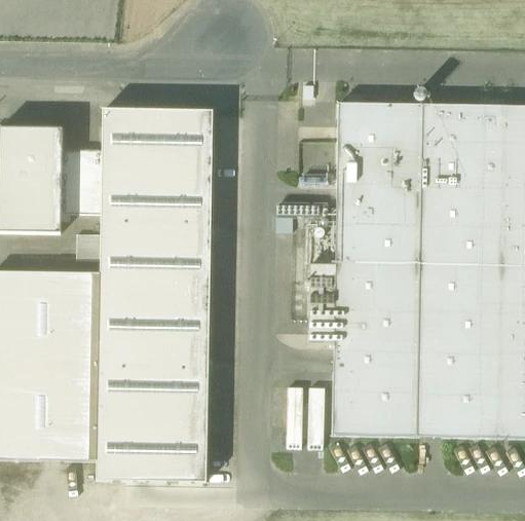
[(313,84),(303,84),(303,97),(313,97),(313,84)]
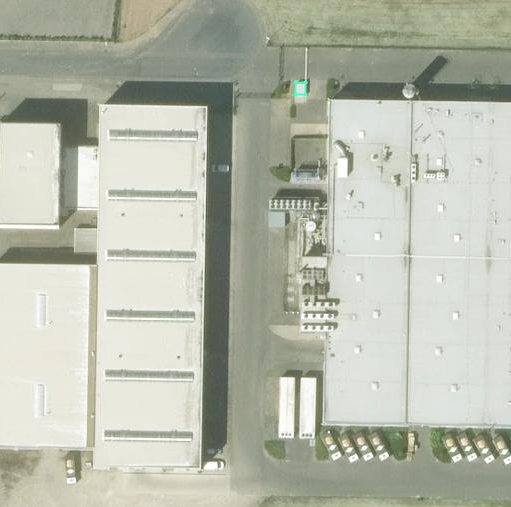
[(405,87),(403,92),(405,96),(409,97),(414,95),(415,91),(413,87),(409,86),(405,87)]
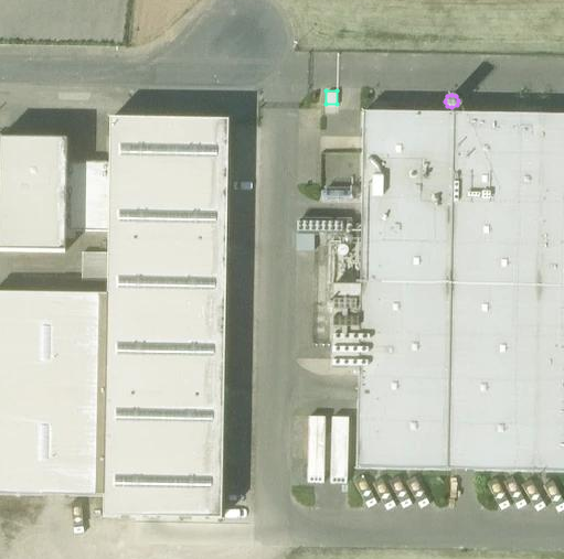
[(563,113),(364,109),(361,283),(359,366),(358,465),(563,469),(563,113)]
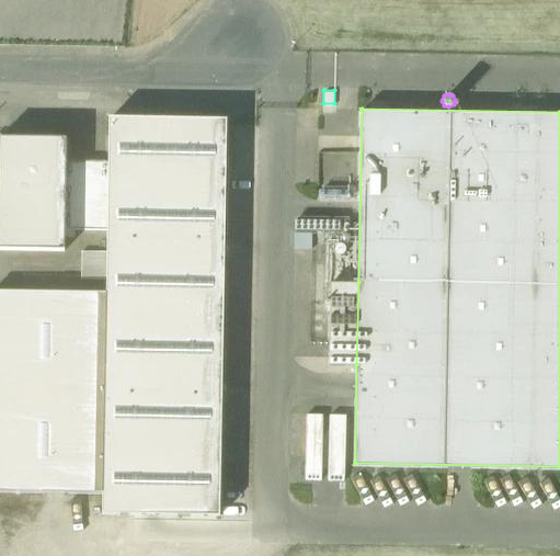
[(110,115),(110,158),(107,227),(107,248),(107,276),(106,290),(103,489),(103,511),(220,513),(227,117),(110,115)]
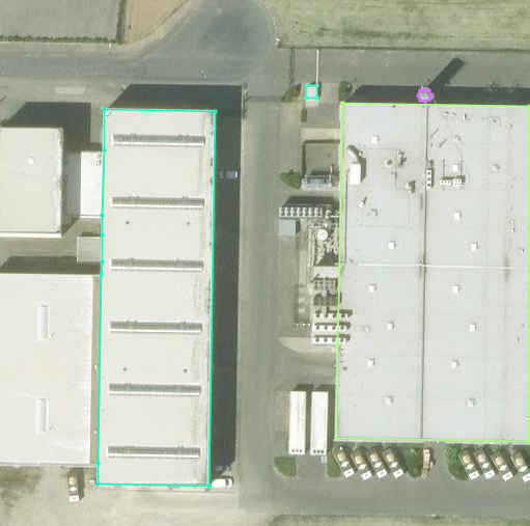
[(0,232),(61,234),(62,214),(63,149),(63,129),(0,127),(0,232)]
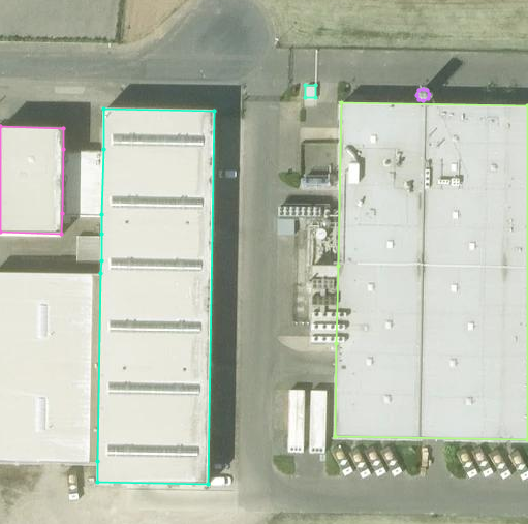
[(62,213),(101,214),(103,149),(63,149),(62,213)]
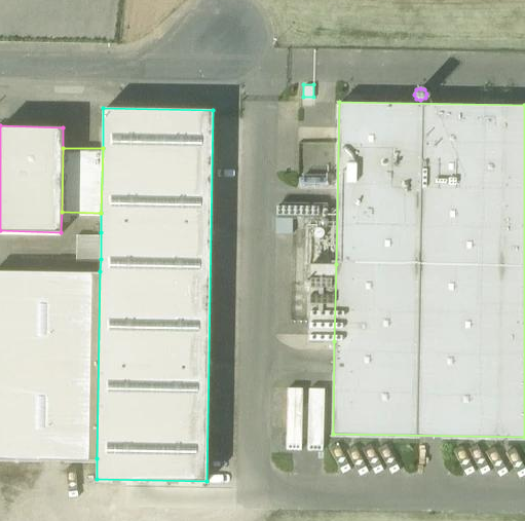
[(321,209),(277,208),(276,219),(320,220),(321,209)]
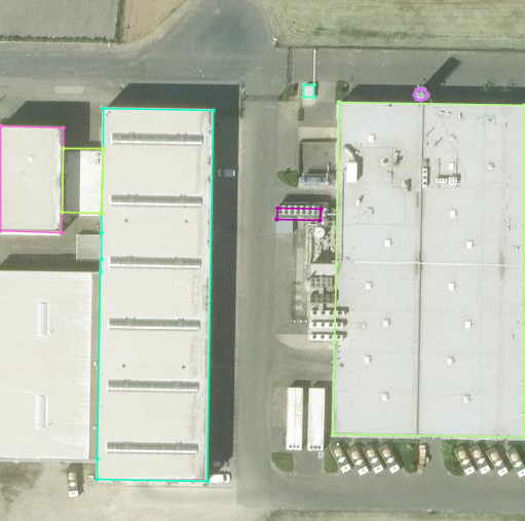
[(293,221),(277,221),(277,233),(292,233),(293,221)]
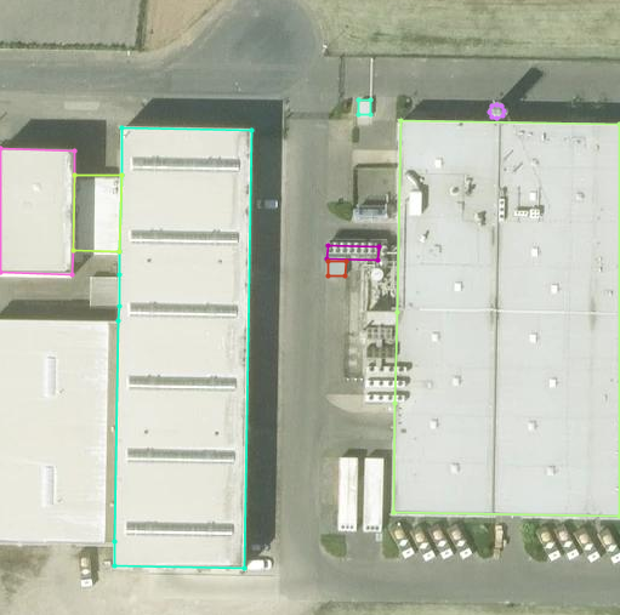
[(91,305),(119,306),(119,274),(91,274),(91,305)]
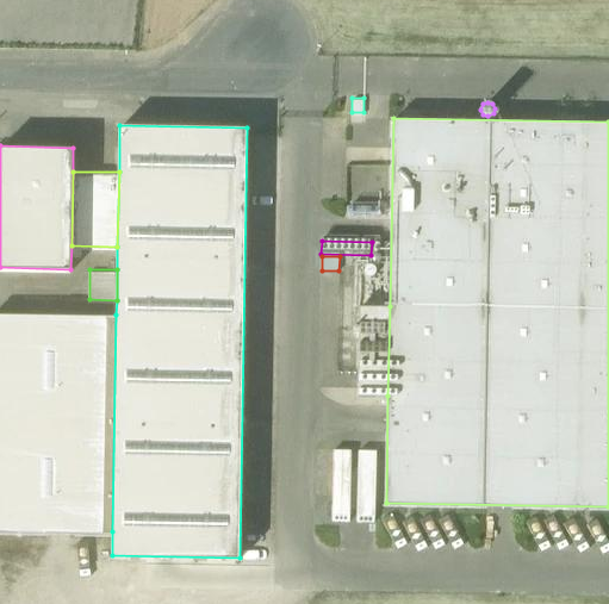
[(377,273),(371,272),(366,275),(367,281),(373,284),(378,279),(377,273)]
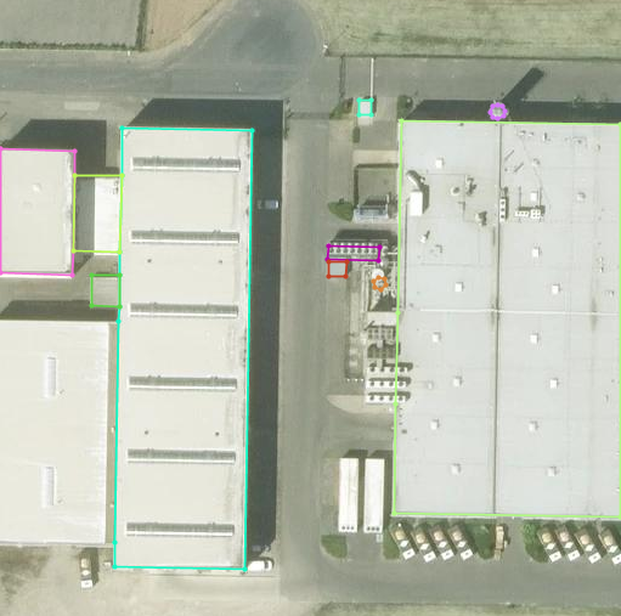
[(366,402),(395,403),(397,312),(367,311),(366,402)]
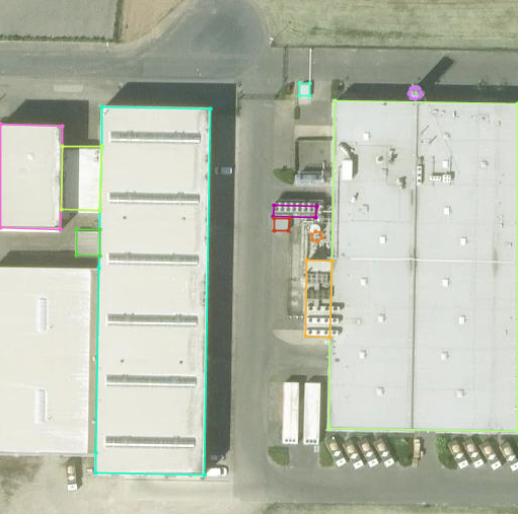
[(98,268),(0,266),(0,450),(95,452),(98,268)]
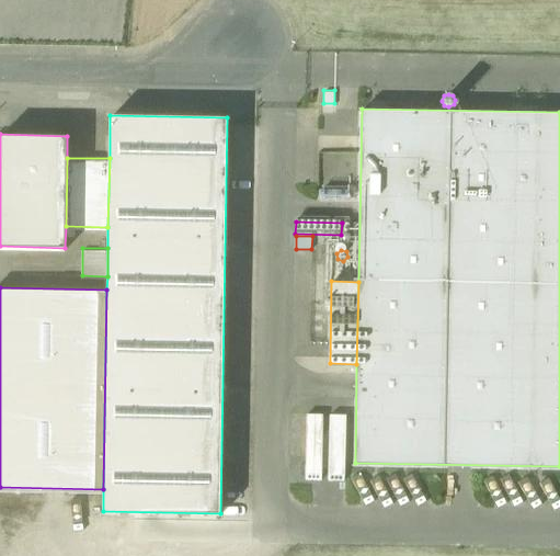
[(347,475),(349,410),(307,410),(306,474),(347,475)]
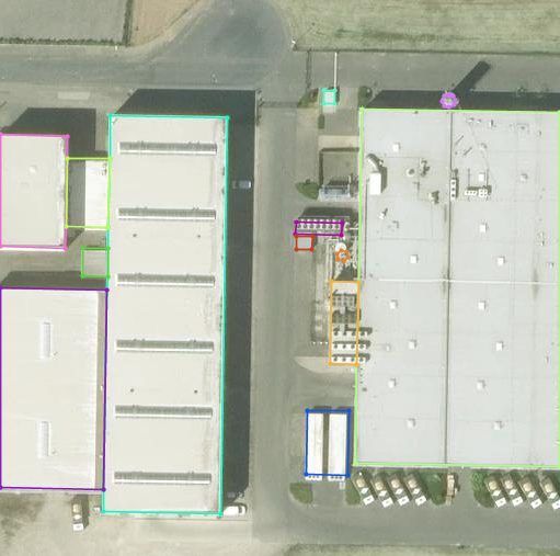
All buildings are outlined.
